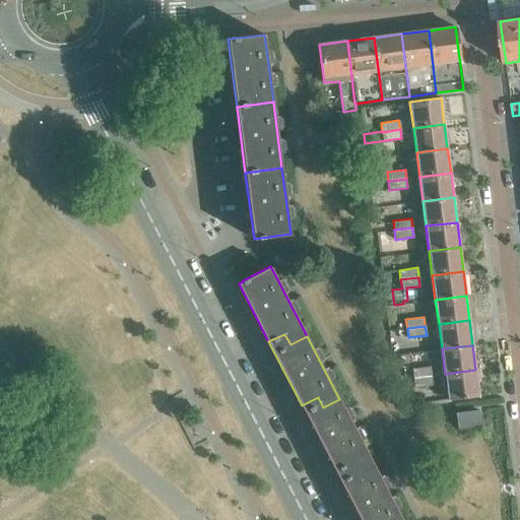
[(412,369),(413,378),(432,375),(430,366),(412,369)]
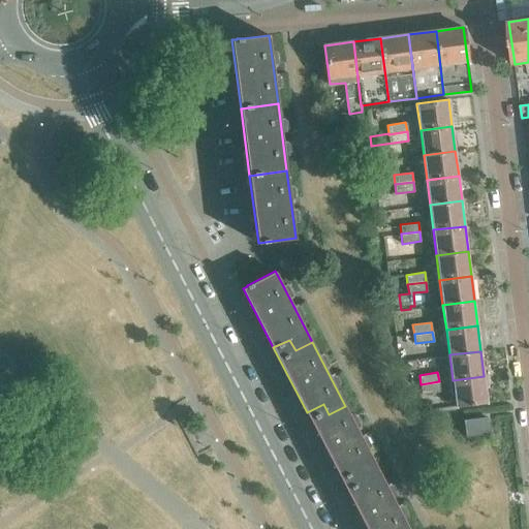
[(484,376),(453,380),(456,407),(488,403),(484,376)]
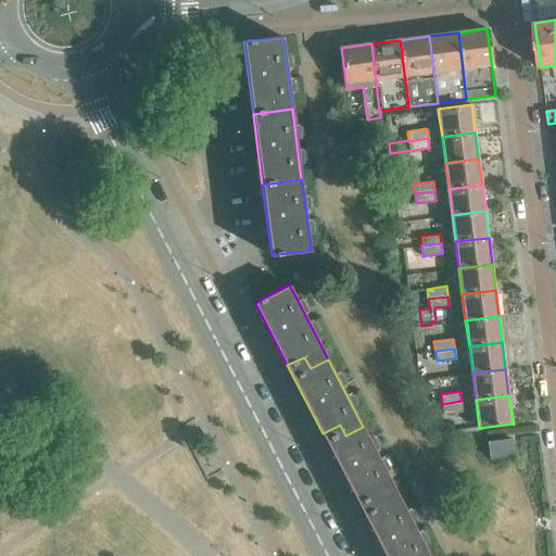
[(463,412),(462,401),(442,404),(443,414),(463,412)]
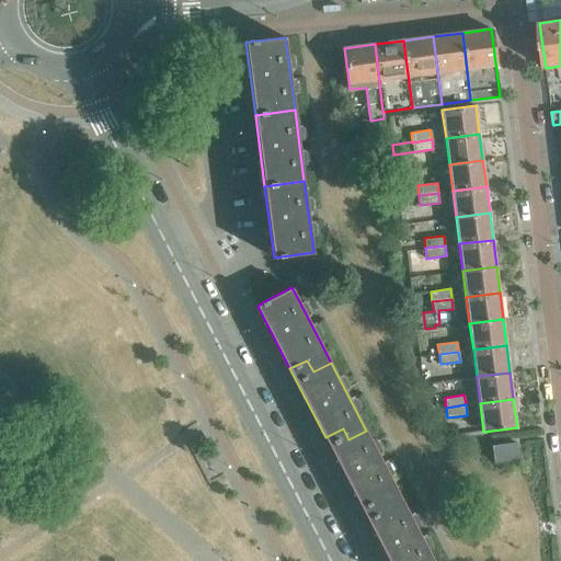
[(325,437),(361,505),(377,496),(384,508),(402,499),(366,431),(348,439),(343,428),(325,437)]
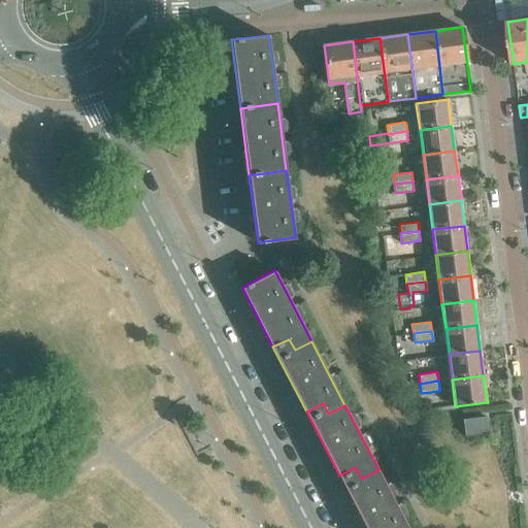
[(489,432),(489,426),(488,417),(464,419),(466,435),(489,432)]
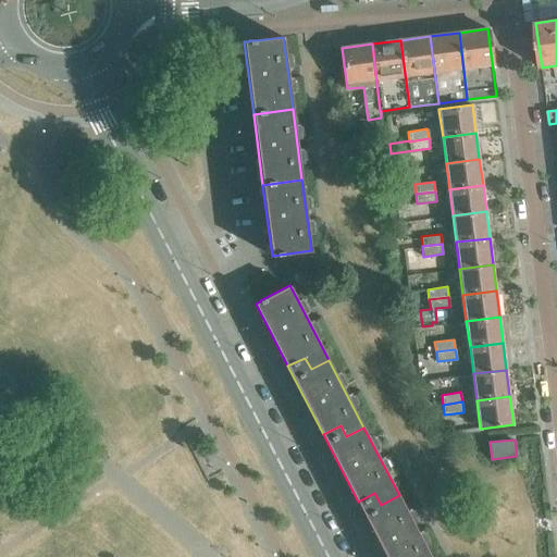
[(431,556),(400,497),(399,495),(381,505),(374,493),(358,502),(386,556),(431,556)]
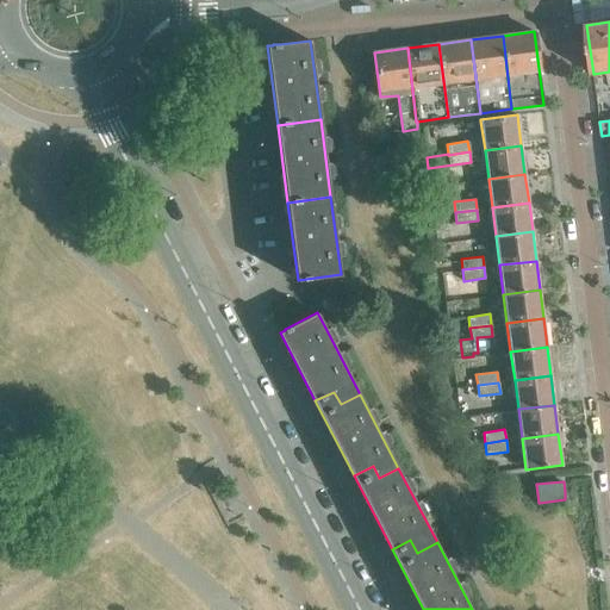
All buildings are outlined.
